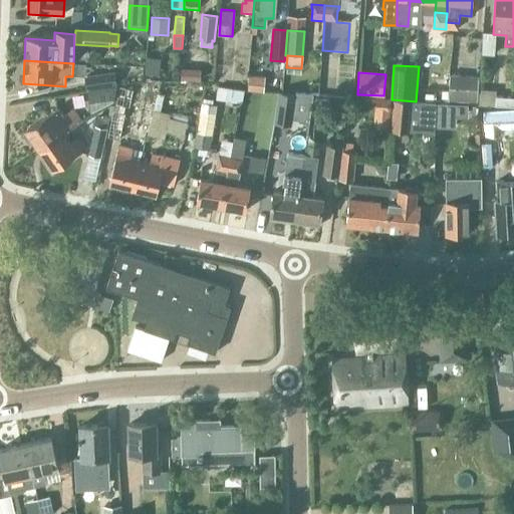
[(89,90),(116,86),(114,73),(86,77),(88,89),(89,90)]
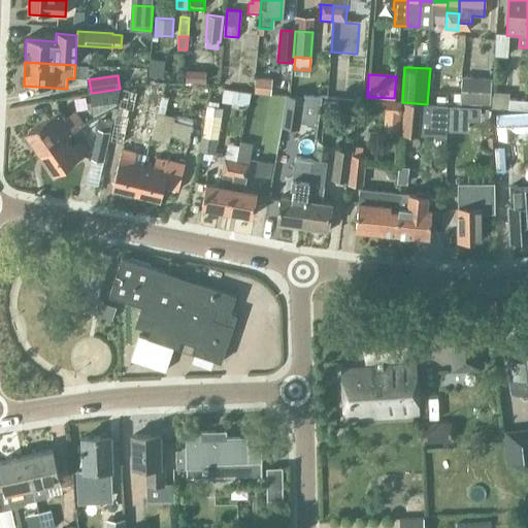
[(257,78),(255,93),(270,95),(272,80),(257,78)]
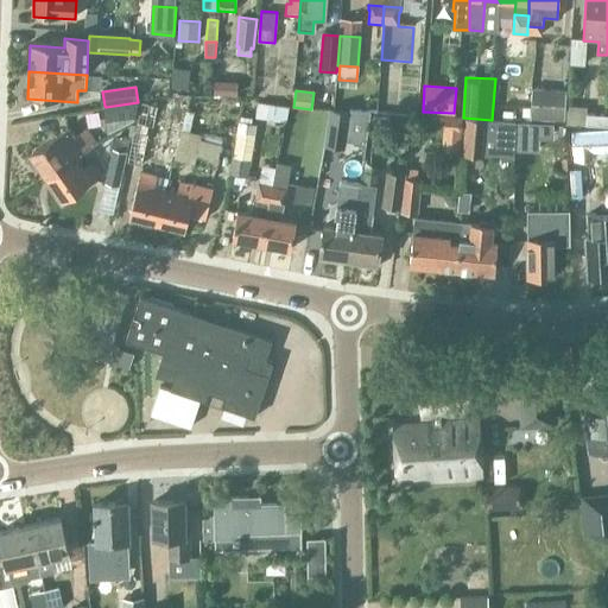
[(531,121),(565,124),(567,92),(532,90),(531,121)]
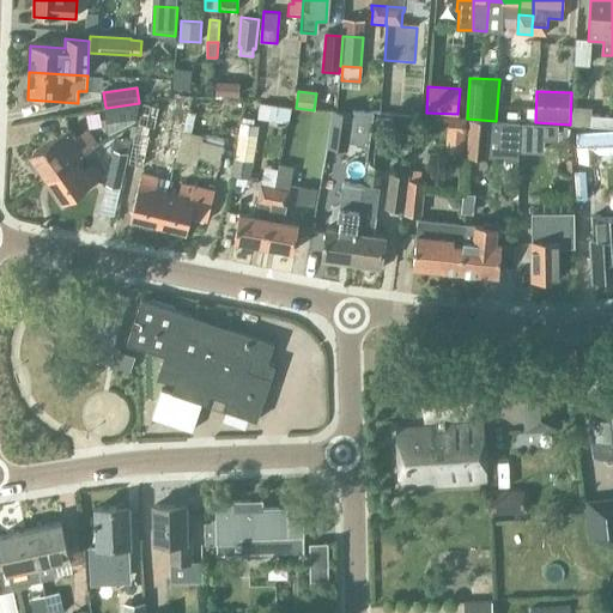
[(134,121),(139,103),(107,108),(110,135),(134,121)]
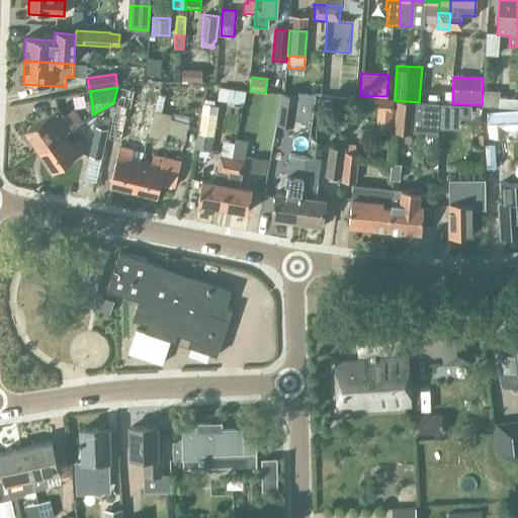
[(246,92),(221,88),(219,100),(244,104),(246,92)]
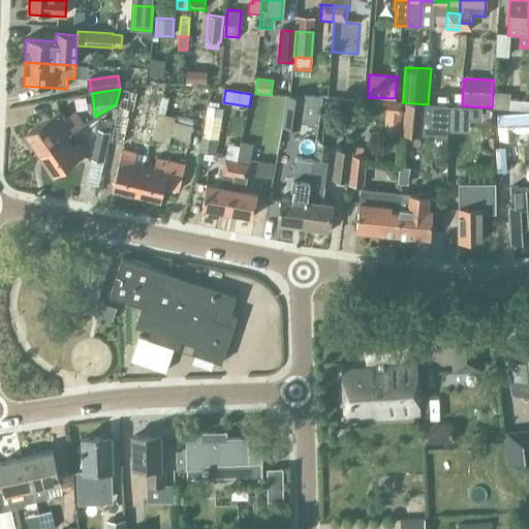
[(282,125),(299,128),(304,98),(287,96),(282,125)]
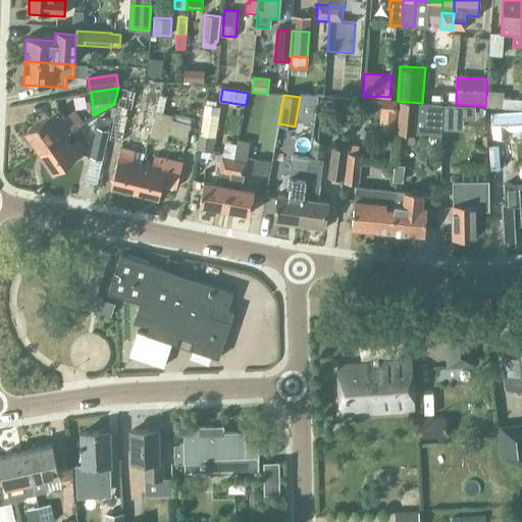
[(518,109),(519,100),(504,99),(504,108),(518,109)]
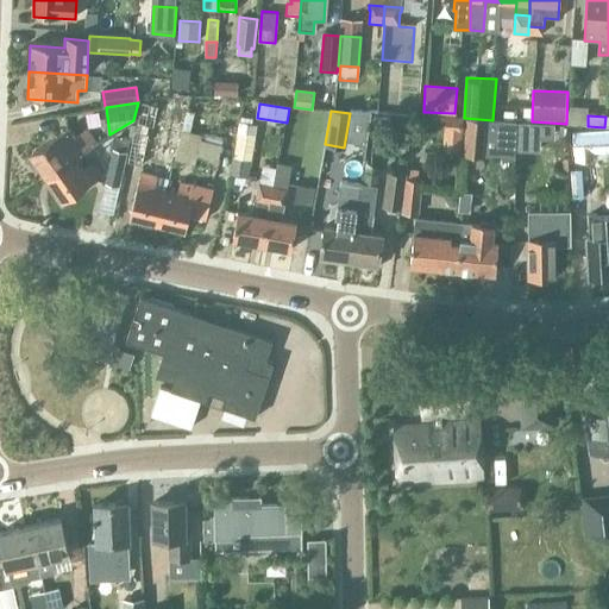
[(243,118),(234,159),(251,162),(258,126),(253,126),(255,120),(243,118)]
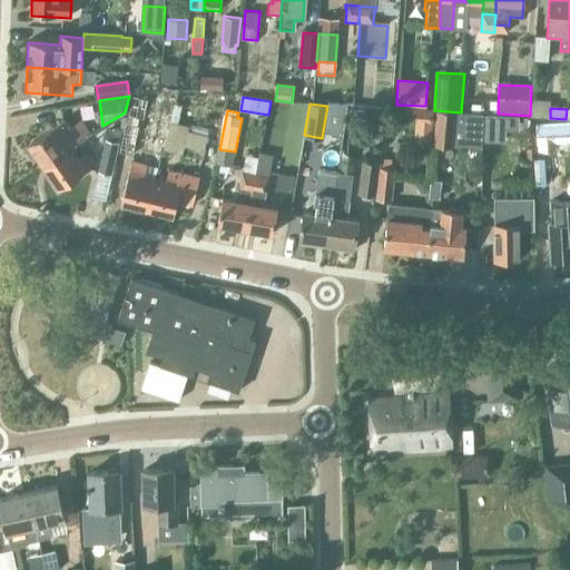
[(419,110),(418,124),(418,134),(433,135),(434,111),(419,110)]
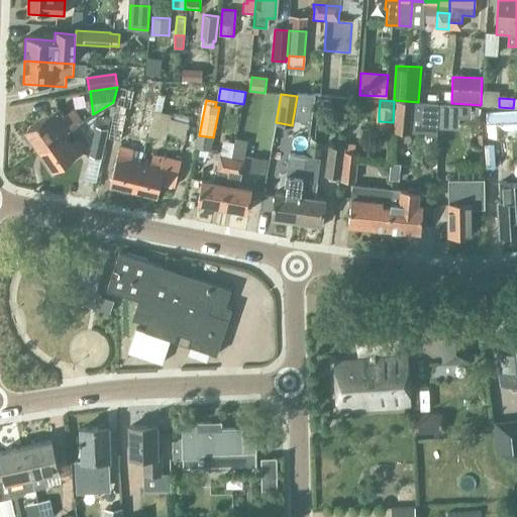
[(426,116),(427,104),(398,101),(395,131),(412,132),(413,114),(426,116)]
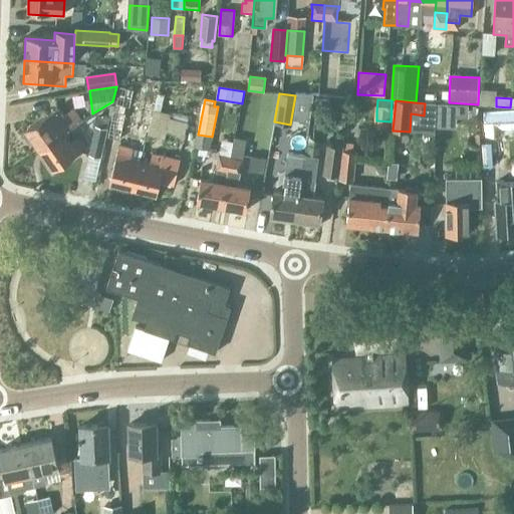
[(437,103),(436,126),(455,127),(455,118),(456,104),(437,103)]
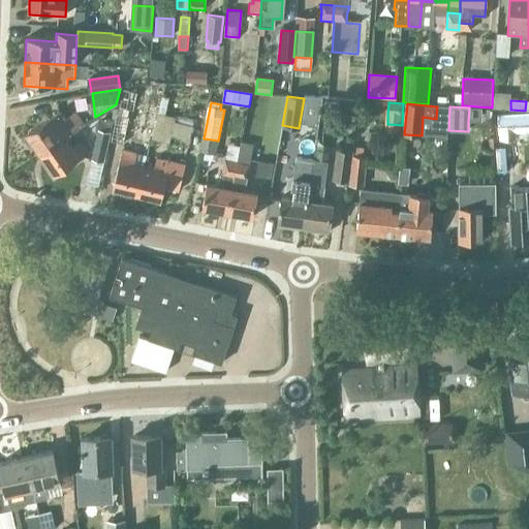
[(61,111),(60,113),(26,136),(40,157),(65,138),(85,124),(75,111),(66,118),(61,111)]
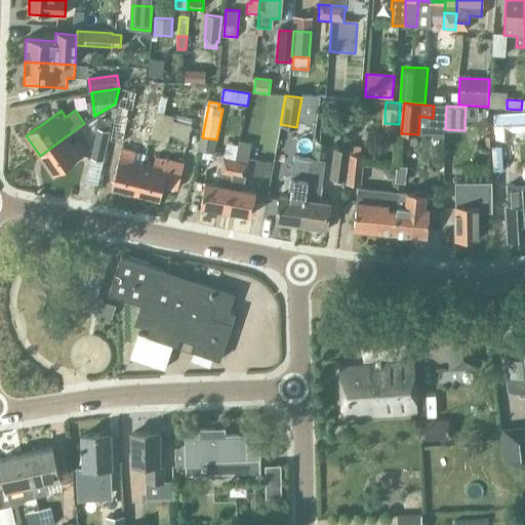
[(524,126),(524,111),(492,115),(494,133),(495,132),(496,139),(514,137),(513,128),(524,126)]
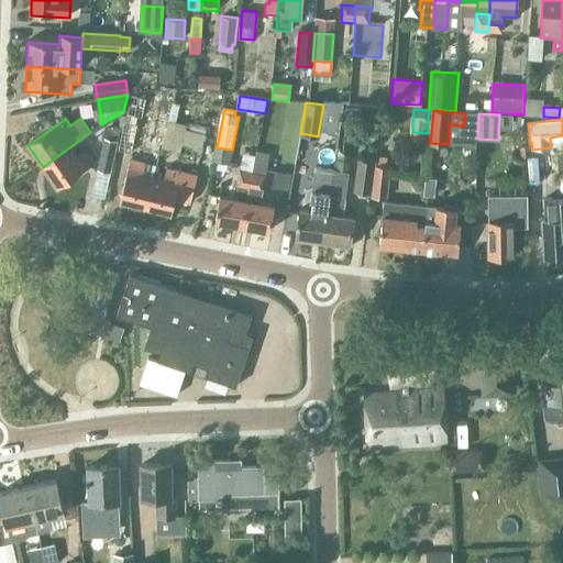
[(162,147),(180,152),(187,124),(169,120),(162,147)]
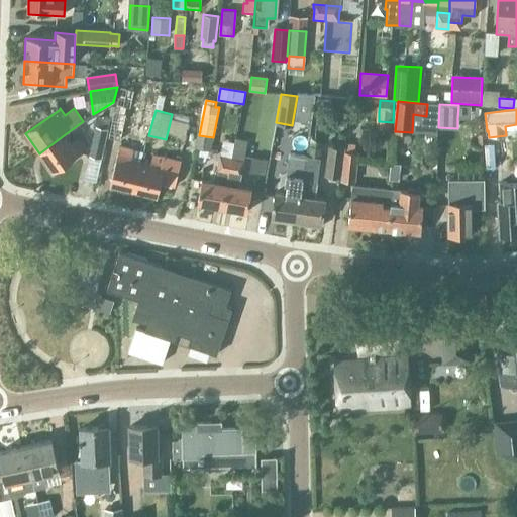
[(108,129),(96,126),(89,156),(102,159),(108,129)]
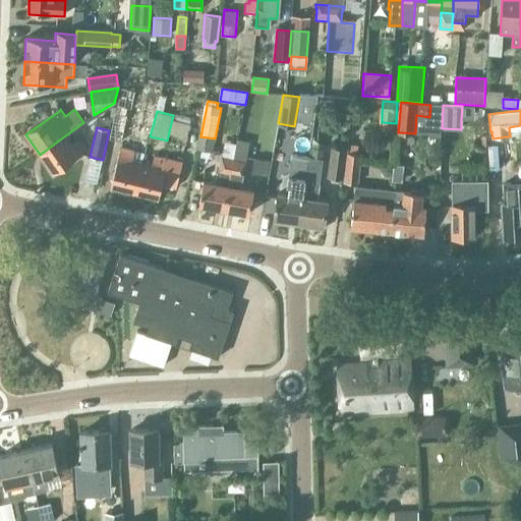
[(70,145),(64,136),(40,155),(53,175),(87,152),(78,139),(70,145)]
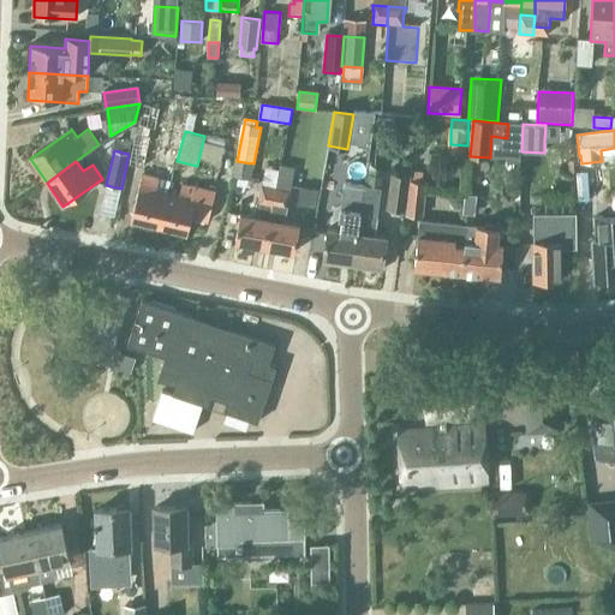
[(366,185),(365,185),(363,202),(362,201),(359,222),(357,237),(353,261),(364,262),(363,268),(382,272),(383,264),(383,266),(388,237),(374,236),(375,224),(376,224),(381,187),(380,187),(382,177),(368,174),(366,185)]
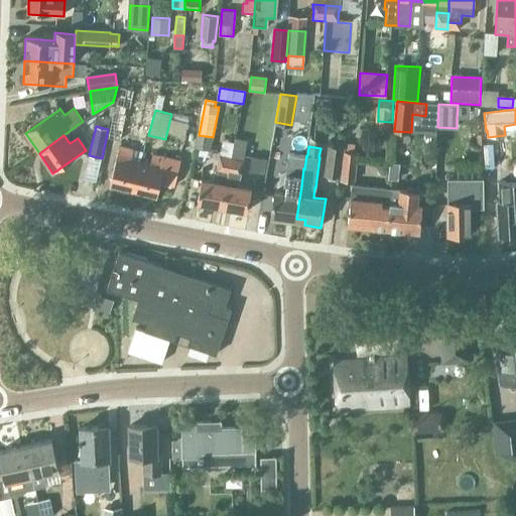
[(133,194),(140,163),(130,161),(132,151),(118,147),(109,187),(133,194)]
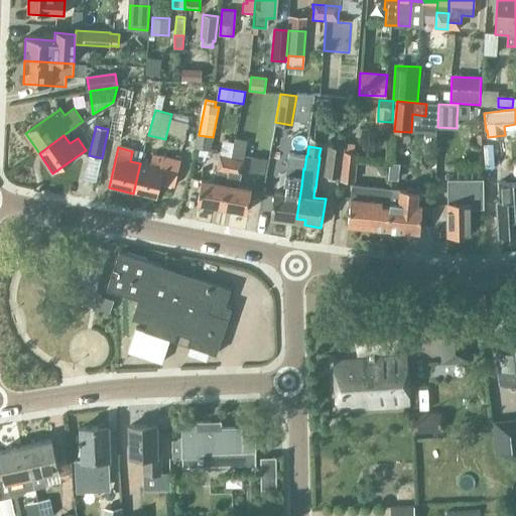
[(339,177),(342,152),(342,149),(326,148),(324,176),(339,177)]
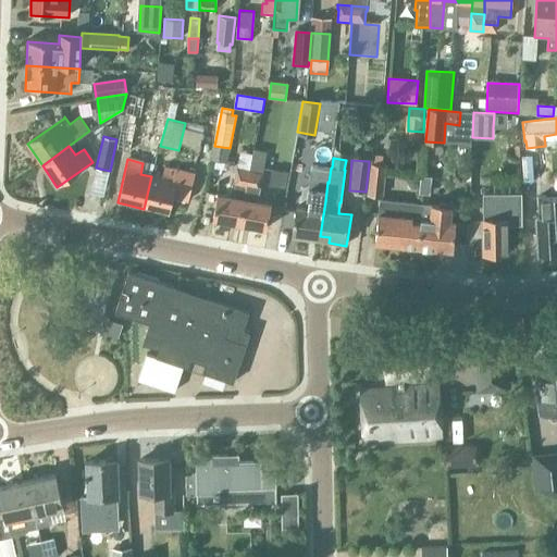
[(249,171),(247,188),(259,189),(265,161),(249,171)]
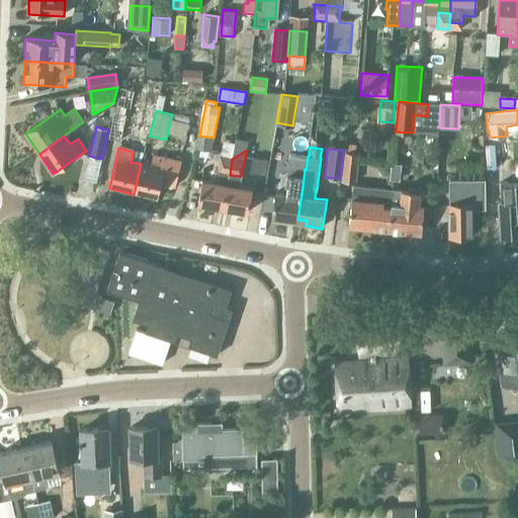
[(343,153),(340,178),(342,178),(341,181),(354,182),(357,155),(343,153)]
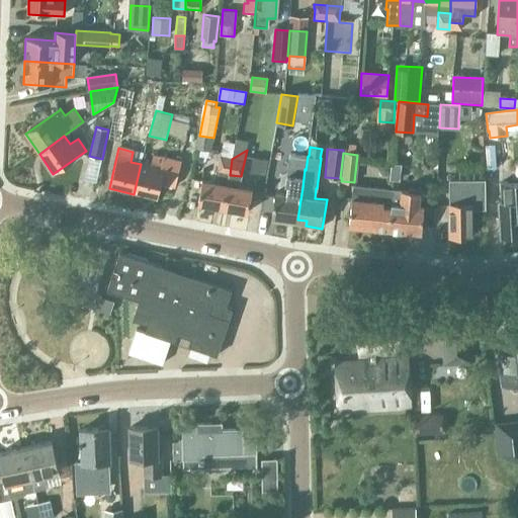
[(306,170),(308,156),(289,154),(285,184),(288,184),(287,194),(275,193),(272,217),(273,217),(272,222),(288,224),(288,219),(297,220),(300,199),(303,187),(305,169),(306,170)]
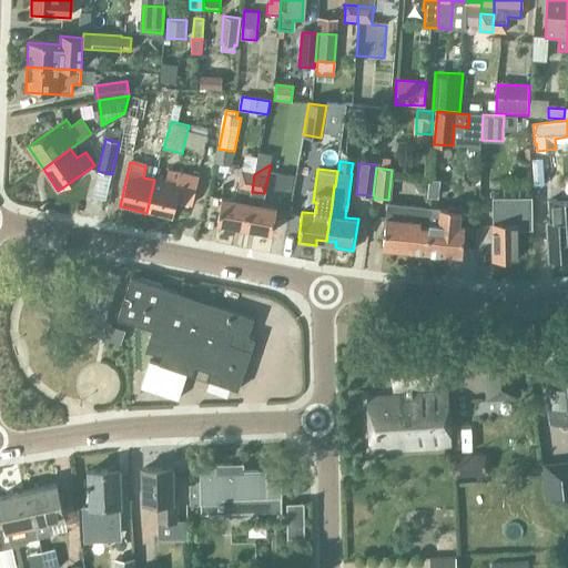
[(165,183),(154,180),(146,213),(172,220),(176,203),(192,206),(199,179),(180,173),(180,174),(169,172),(165,183)]
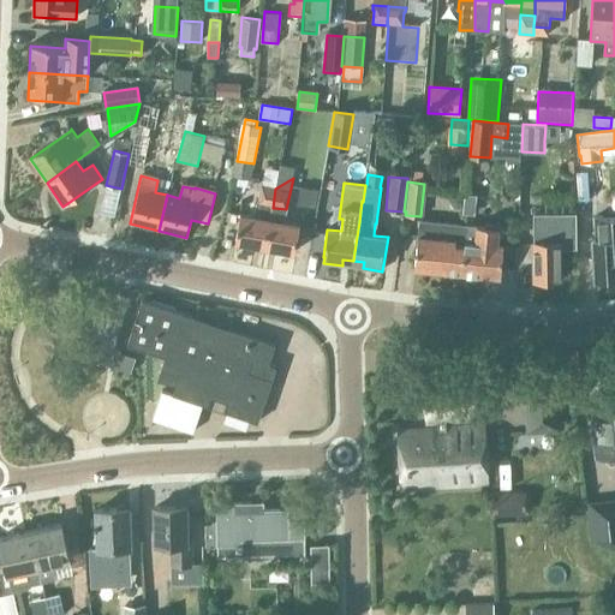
[(258,203),(258,206),(273,208),(275,189),(262,186),(262,187),(258,203)]
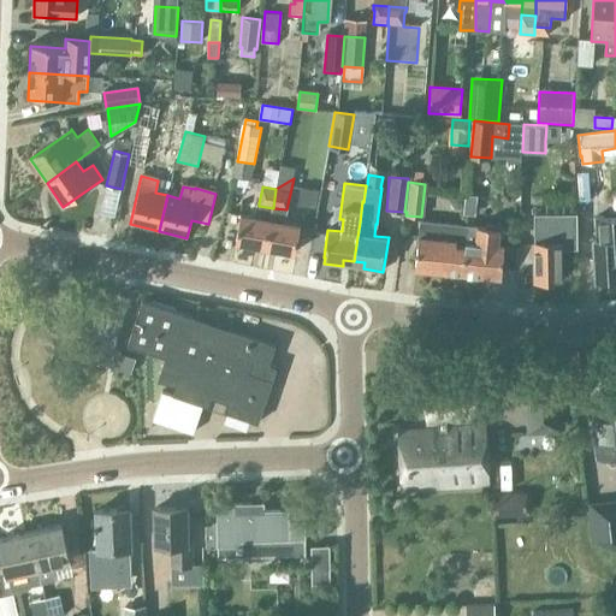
[(534,194),(519,194),(521,226),(535,226),(534,194)]
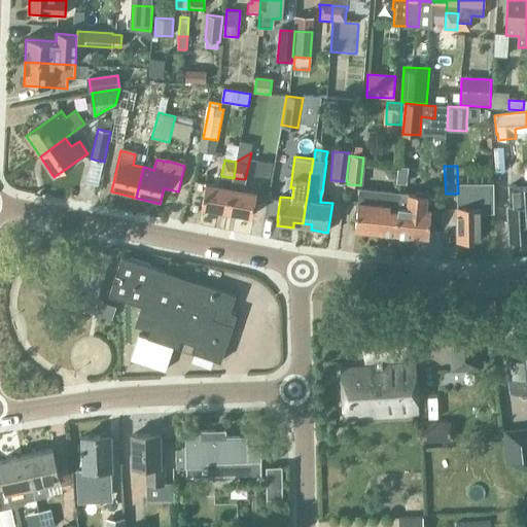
[(498,198),(517,197),(515,173),(496,174),(498,198)]
